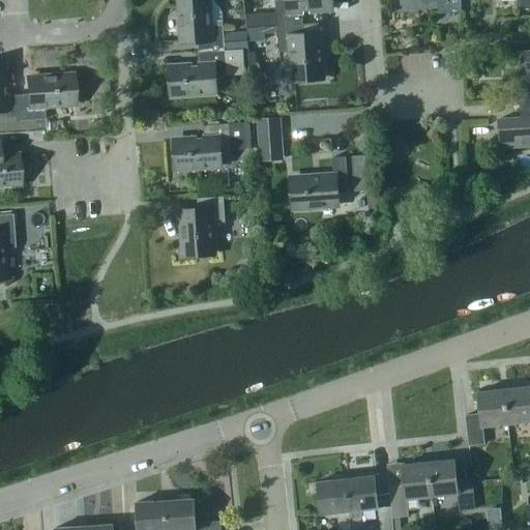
[(225,50),(242,49),(246,48),(245,32),(223,33),(223,25),(209,25),(207,0),(178,0),(181,40),(198,39),(199,52),(225,50)]
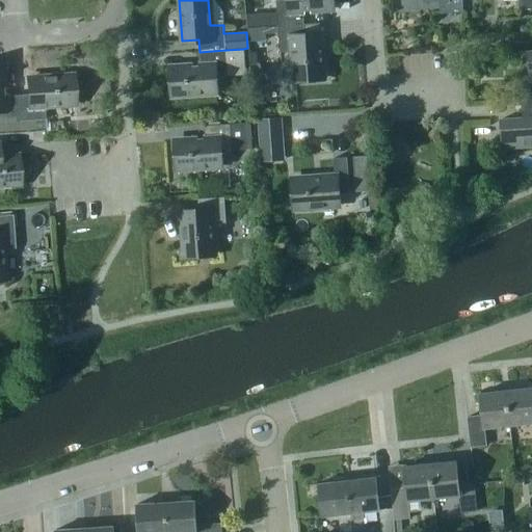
[(275,0),(277,25),(303,24),(302,11),(331,9),(330,0),(275,0)]
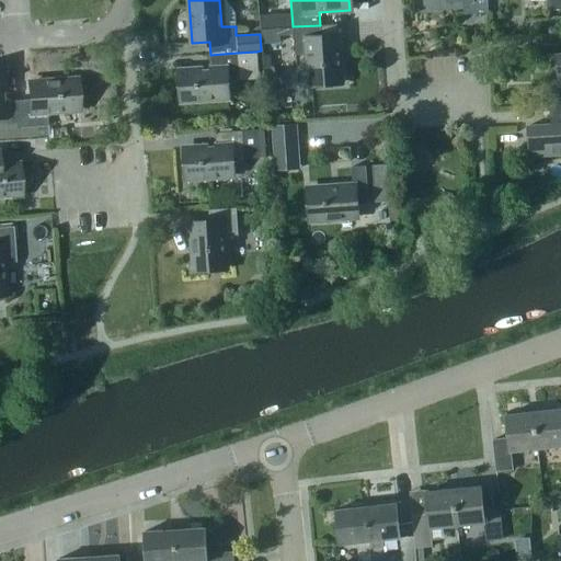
[(474,2),(474,13),(488,13),(487,0),(445,0),(446,2),(474,2)]
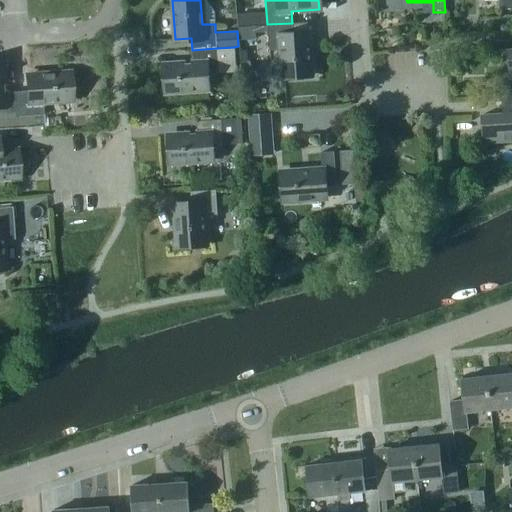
[(511,0),(498,0),(499,8),(511,8),(511,0)]
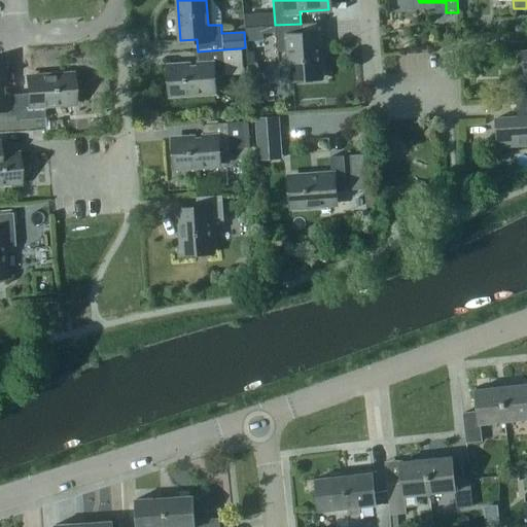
[(246,27),(264,26),(262,13),(246,14),(246,27)]
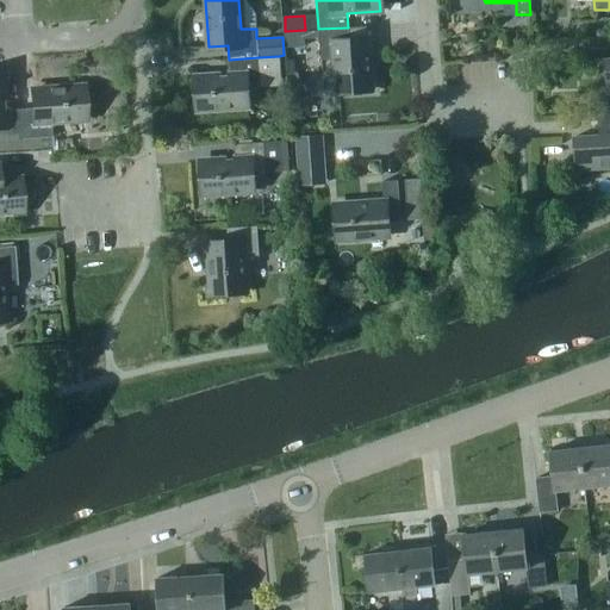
[(318,29),(321,58),(335,57),(337,91),(371,88),(368,41),(349,42),(348,27),(318,29)]
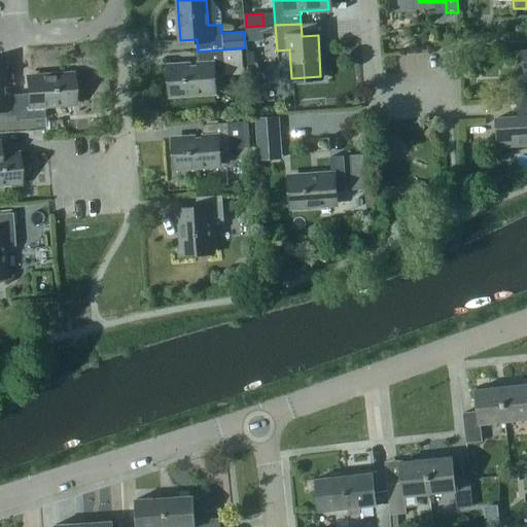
[(245,27),(246,40),(264,39),(262,26),(245,27)]
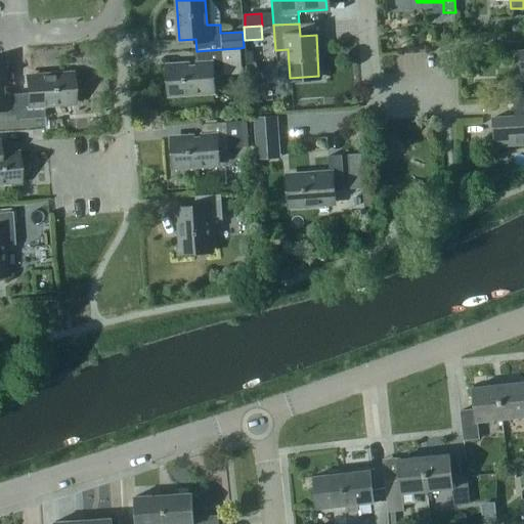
[(239,48),(222,49),(197,51),(198,63),(169,66),(171,94),(212,91),(211,76),(242,73),(239,48)]
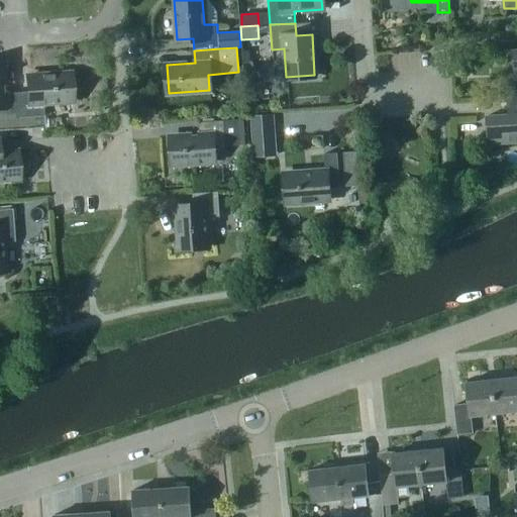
[(0,128),(19,126),(16,92),(4,93),(2,65),(0,65),(0,128)]
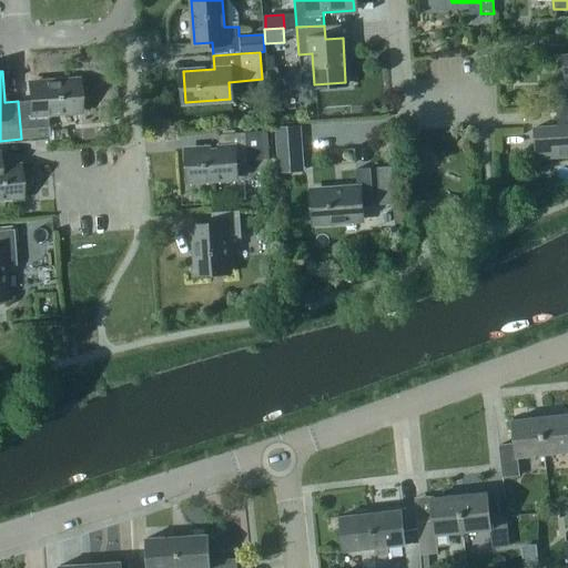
[(31,100),(18,101),(21,139),(48,138),(47,112),(77,111),(74,80),(30,83),(31,100)]
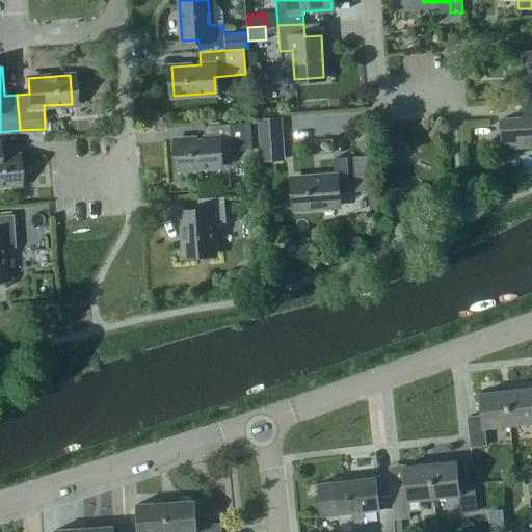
[(501,118),(502,148),(531,145),(531,100),(522,101),(523,117),(501,118)]
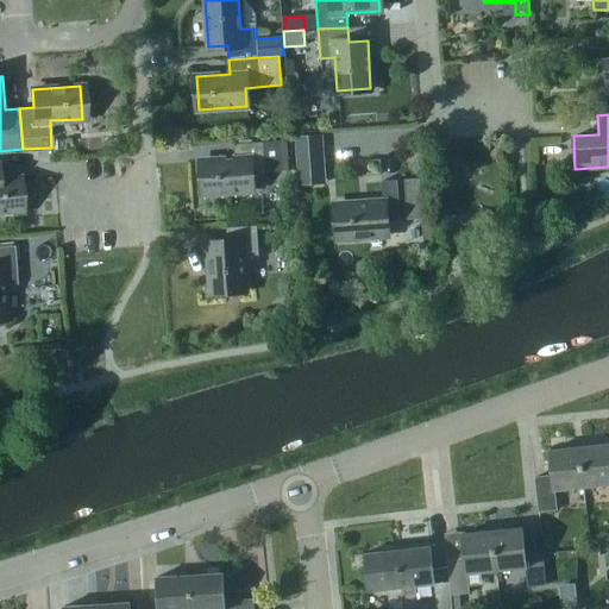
[(296,170),(320,169),(318,136),(294,137),(296,170)]
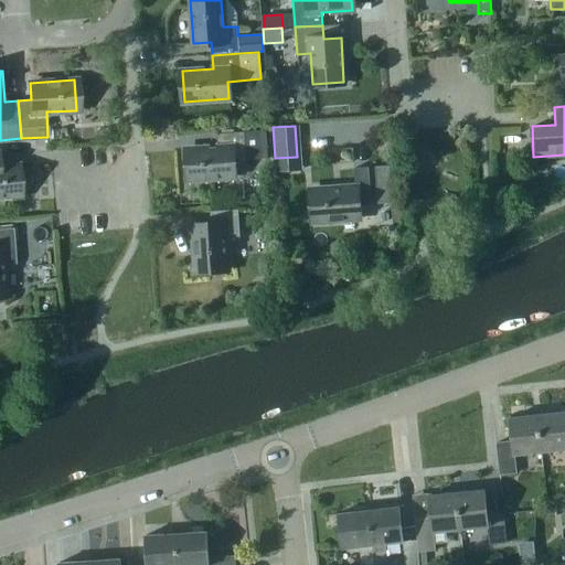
[(259,130),(244,131),(216,132),(217,147),(188,149),(189,180),(233,177),(232,159),(262,158),(259,130)]
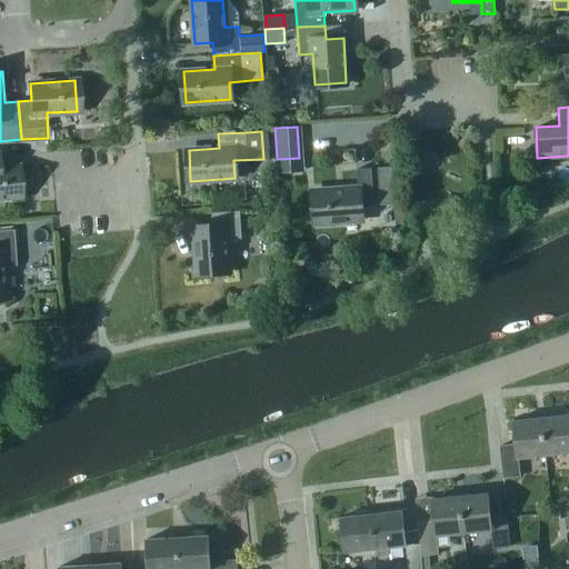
[(30,187),(31,180),(28,173),(22,169),(17,169),(16,166),(2,167),(1,152),(0,152),(0,198),(18,197),(18,193),(25,192),(30,187)]
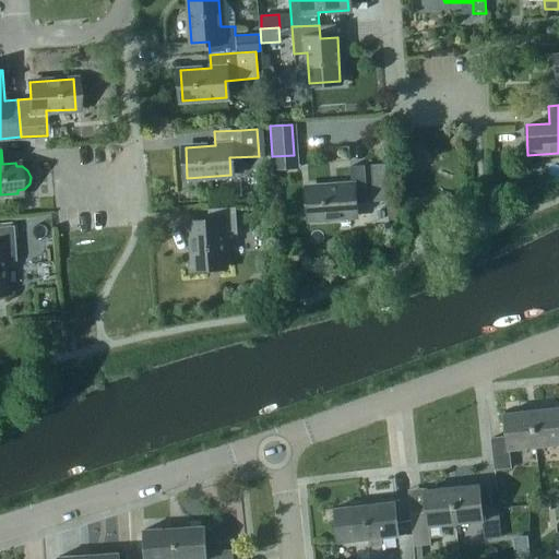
[(370,165),(373,201),(388,200),(384,164),(370,165)]
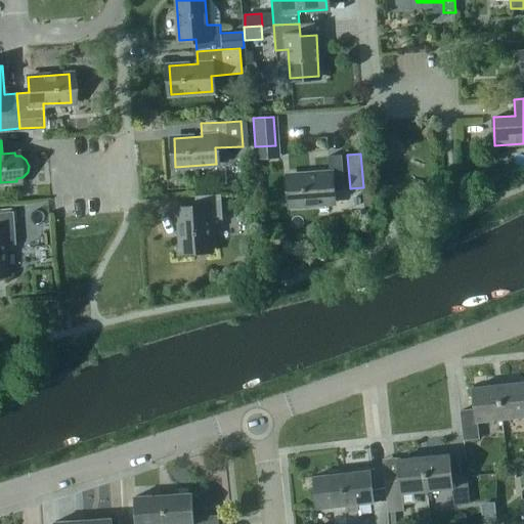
[(331,189),(344,189),(342,155),(329,156),(330,173),(289,175),(291,205),(332,203),(331,189)]
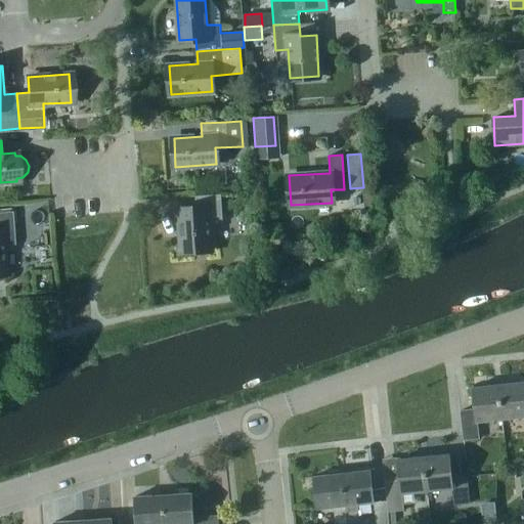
[(209,220),(222,219),(220,193),(194,195),(195,208),(178,210),(181,251),(211,248),(209,220)]
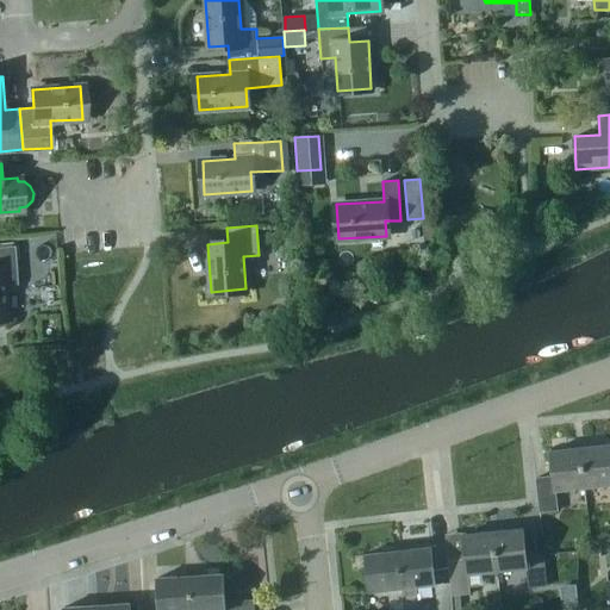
[(1,285),(16,284),(13,246),(0,247),(0,317),(4,318),(1,285)]
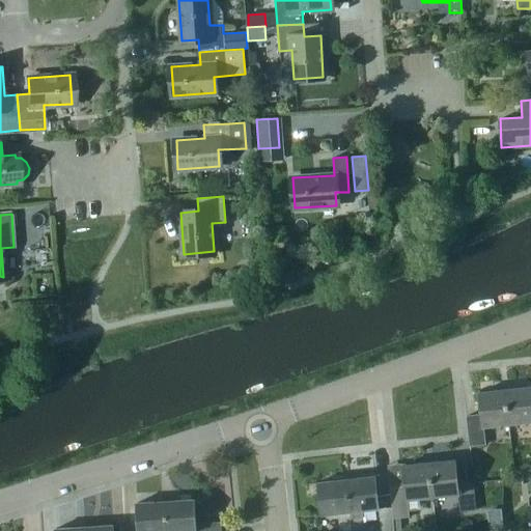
[(530,392),(530,388),(505,391),(508,425),(530,422),(530,392)]
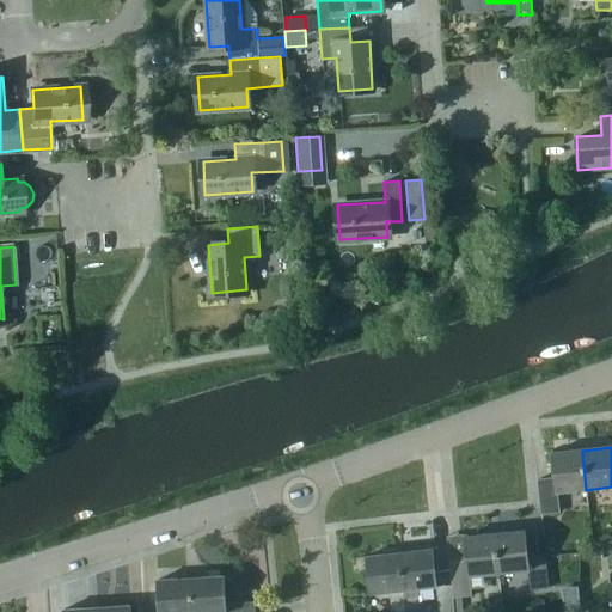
[(586,490),(582,451),(550,454),(554,479),(537,481),(540,515),(558,513),(557,494),(586,490)]
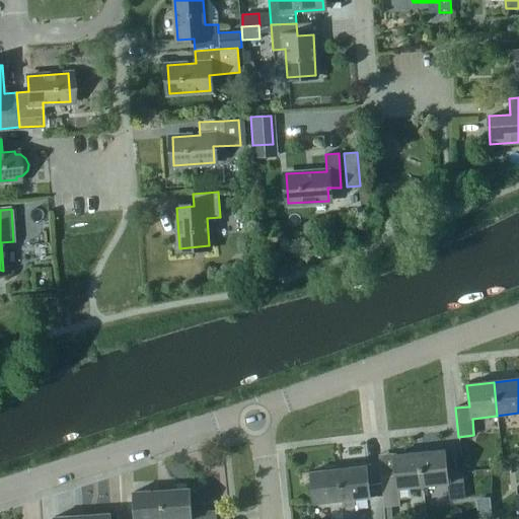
[(445,450),(420,453),(424,488),(447,486),(449,501),(464,500),(461,470),(447,472),(445,450)]
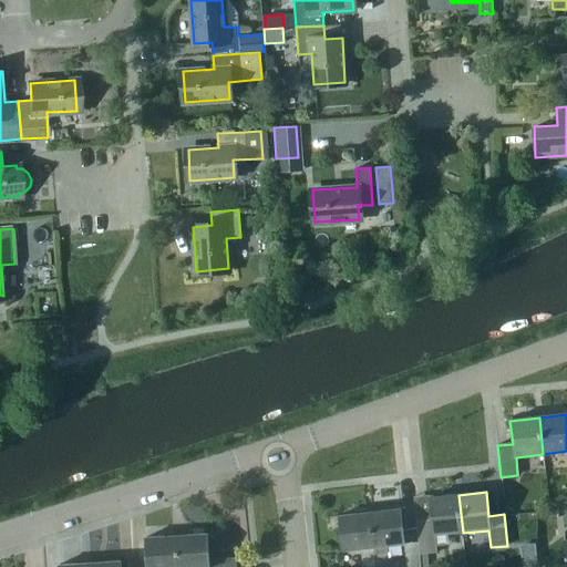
[(429,498),(431,522),(415,523),(420,555),(435,553),(433,536),(463,533),(459,495),(429,498)]
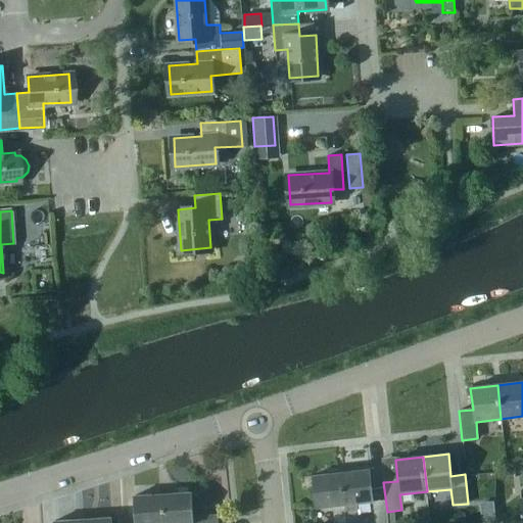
[(369,470),(340,474),(344,522),(358,522),(355,505),(372,503),(369,470)]
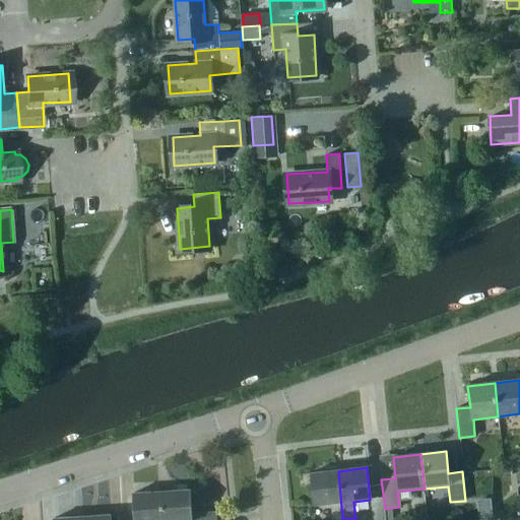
[(331,519),(342,519),(338,471),(311,474),(314,506),(330,505),(331,519)]
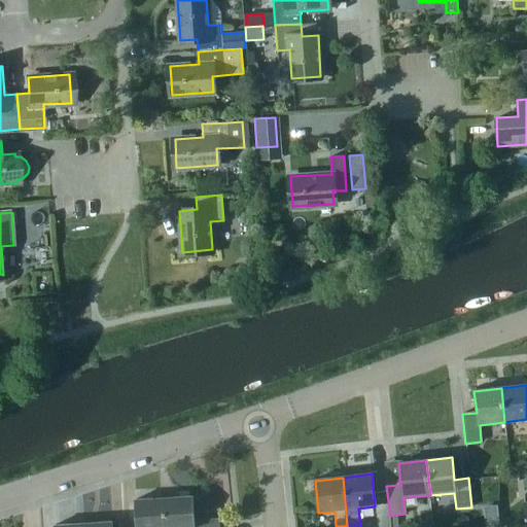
[(192,526),(191,496),(163,498),(165,526),(192,526)]
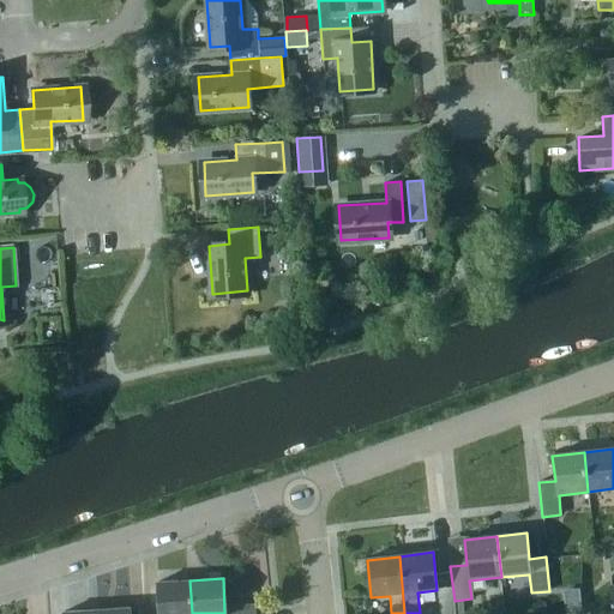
[(192,613),(190,581),(155,583),(156,613),(192,613)]
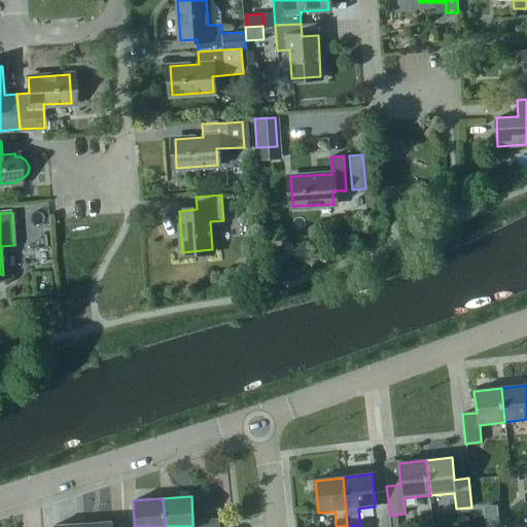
[(195,520),(195,526),(217,526),(217,518),(195,520)]
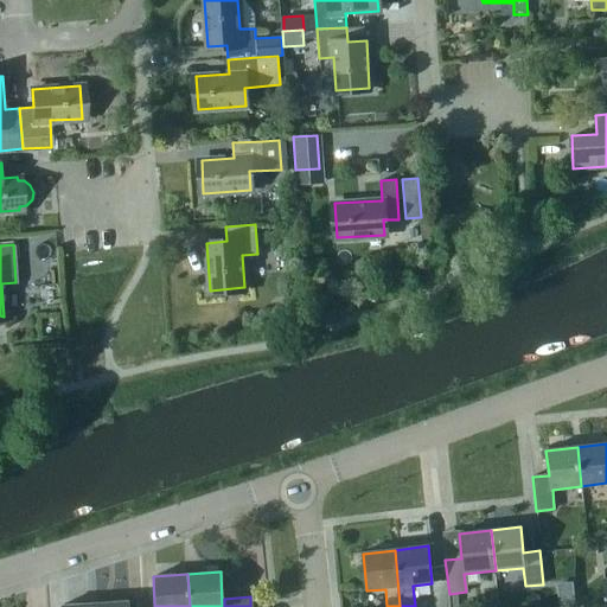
All buildings are outlined.
